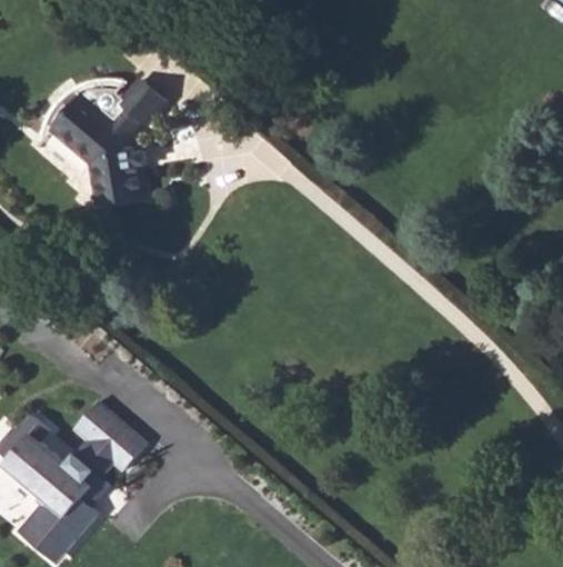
[(50,132),(88,163),(94,205),(142,198),(134,138),(129,133),(139,123),(143,127),(163,103),(138,80),(118,105),(122,109),(112,120),(81,95),(50,132)]
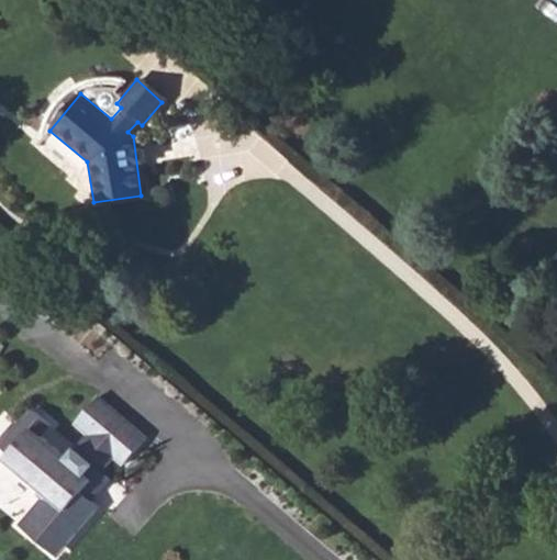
[(88,401),(93,405),(98,401),(92,396),(88,401)]
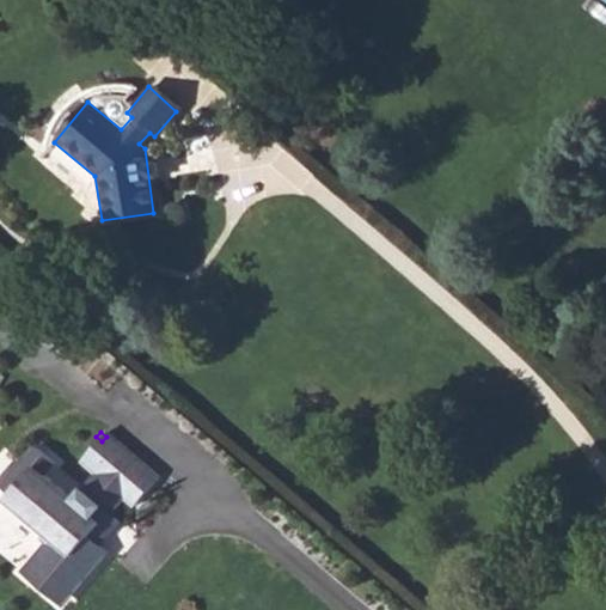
[(24,577),(54,603),(63,591),(68,595),(103,554),(95,547),(84,537),(96,523),(90,518),(98,507),(105,513),(118,499),(122,502),(127,498),(133,501),(148,482),(144,477),(148,473),(106,437),(102,441),(96,437),(80,457),(86,462),(81,467),(90,474),(68,501),(40,475),(49,464),(29,446),(16,462),(12,459),(0,473),(0,488),(6,493),(1,499),(29,523),(42,534),(35,542),(34,547),(37,549),(34,554),(28,560),(34,566),(24,577)]
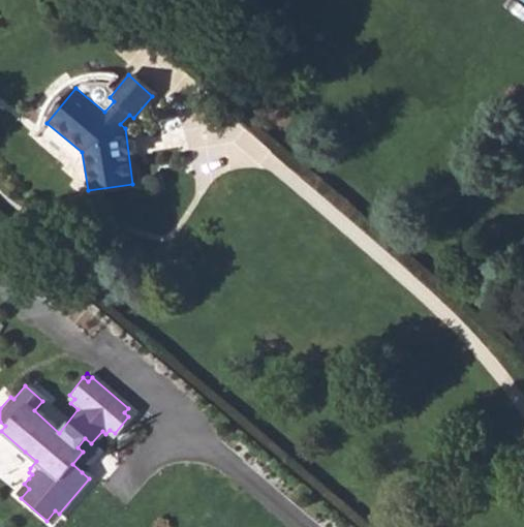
[(65,399),(70,403),(74,399),(69,395),(65,399)]
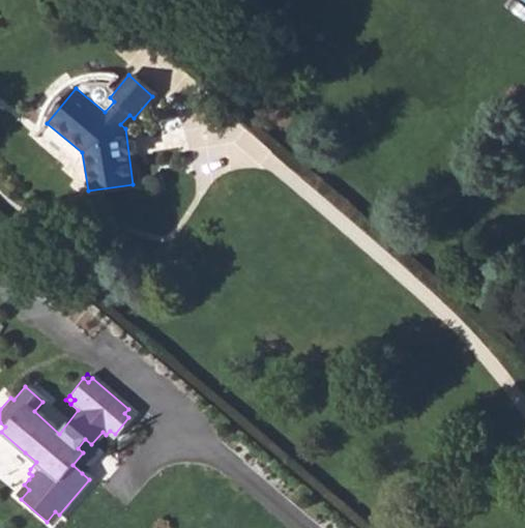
[(124,413),(128,417),(134,412),(128,409),(124,413)]
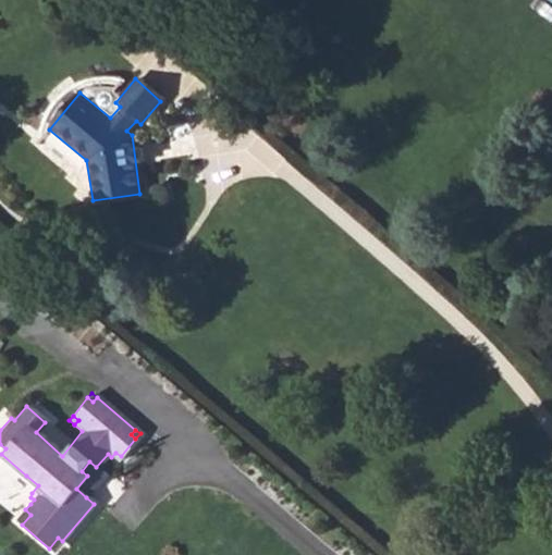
[(111,457),(117,461),(121,456),(115,453),(111,457)]
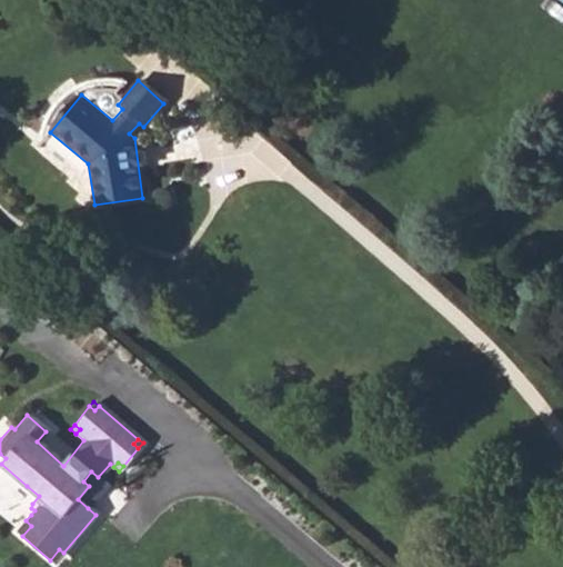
[(88,508),(107,485),(98,477),(91,471),(83,481),(89,486),(78,499),(88,508)]
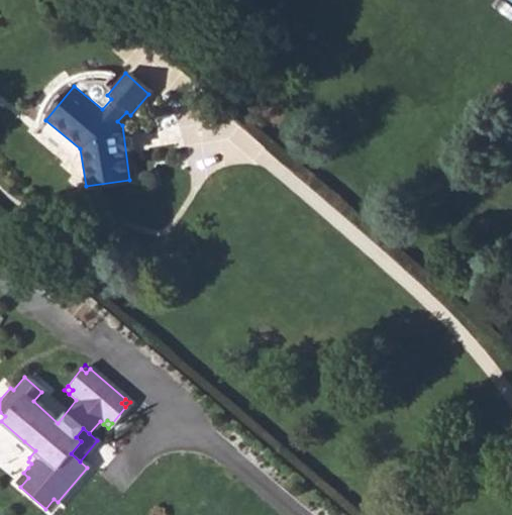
[(14,453),(28,468),(31,464),(28,461),(29,457),(35,450),(24,441),(14,453)]
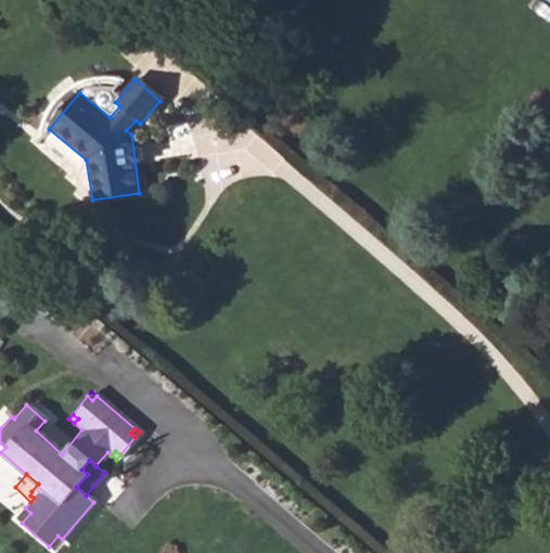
[(16,518),(22,523),(30,513),(25,508),(16,518)]
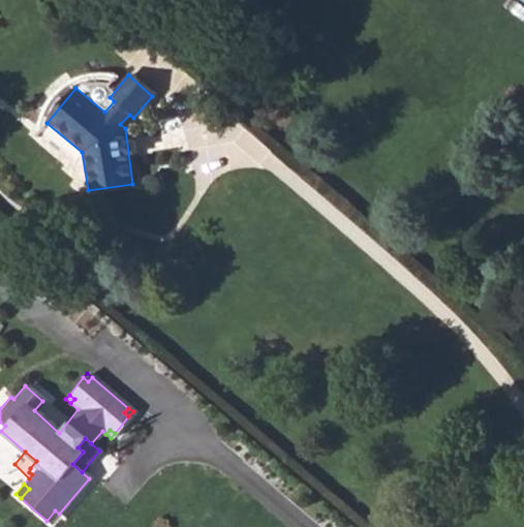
[(47,521),(51,524),(59,514),(55,510),(47,521)]
